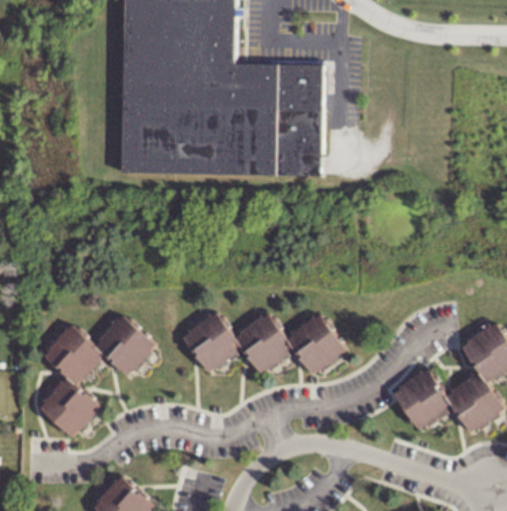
[(120,0),(233,0),(233,62),(321,65),(319,176),(119,173),(120,0)]
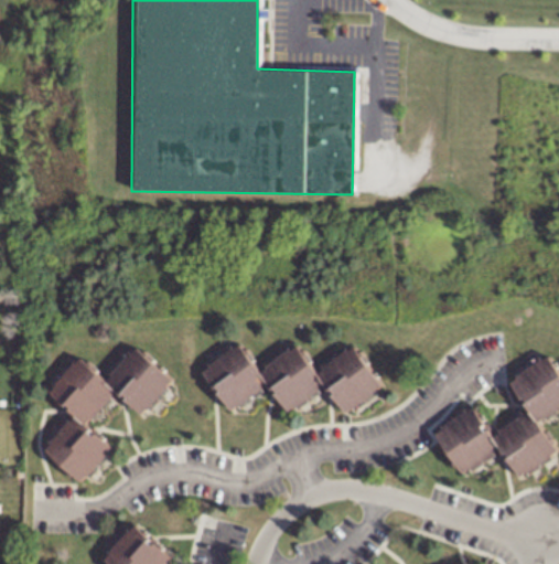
[(379,385),(350,346),(313,372),(292,344),(256,371),(235,343),(197,371),(227,412),(265,385),(285,413),(322,385),(343,413),(379,385)]
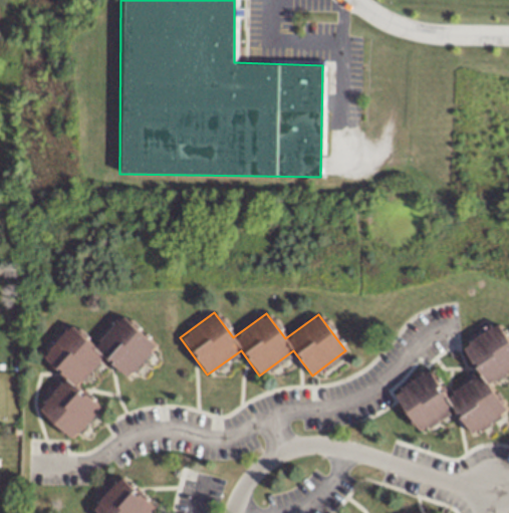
[(155,346),(120,315),(92,345),(69,324),(40,355),(64,377),(36,409),(70,440),(99,408),(75,386),(102,356),(125,377),(155,346)]
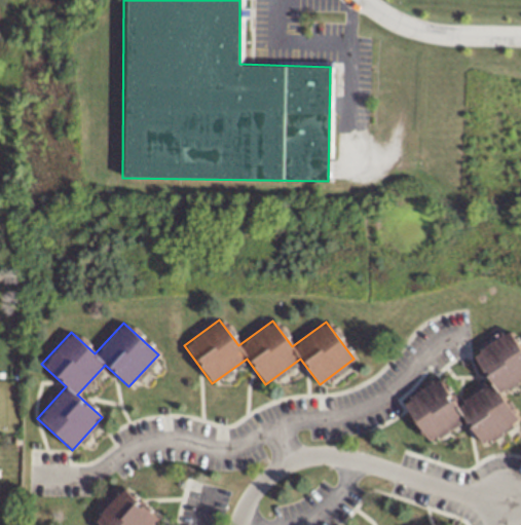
[(520,378),(520,349),(509,330),(472,353),(490,382),(455,405),(439,378),(402,402),(428,443),(464,419),(481,445),(518,421),(499,392),(520,378)]
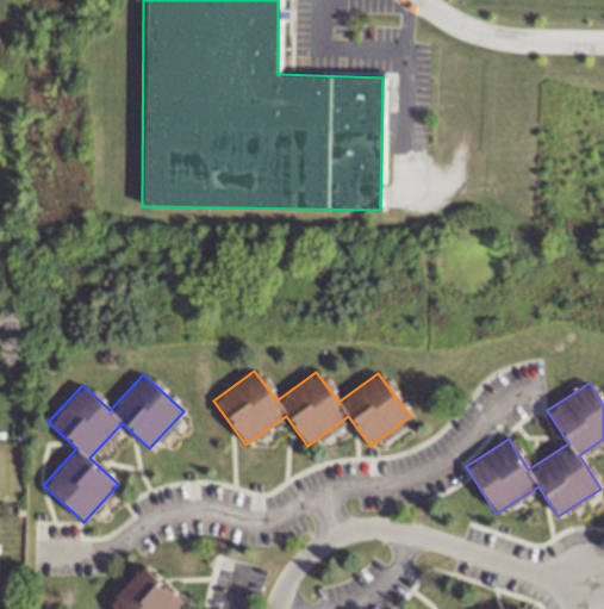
[(175,608),(181,603),(142,566),(106,602),(113,608),(175,608)]
